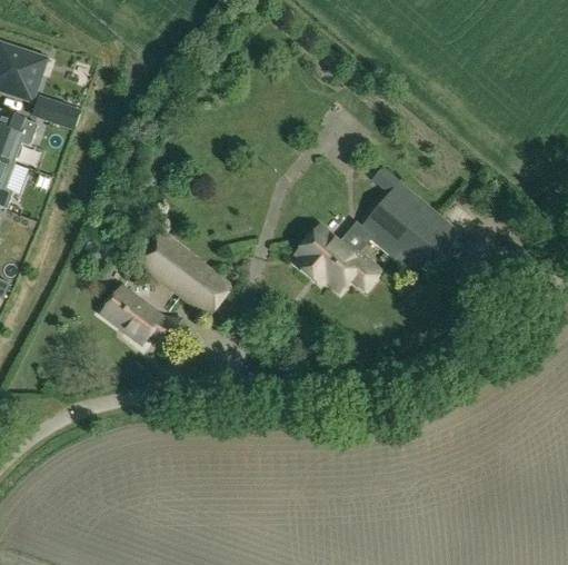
[(40,71),(31,68),(36,53),(0,41),(0,88),(31,99),(40,71)]
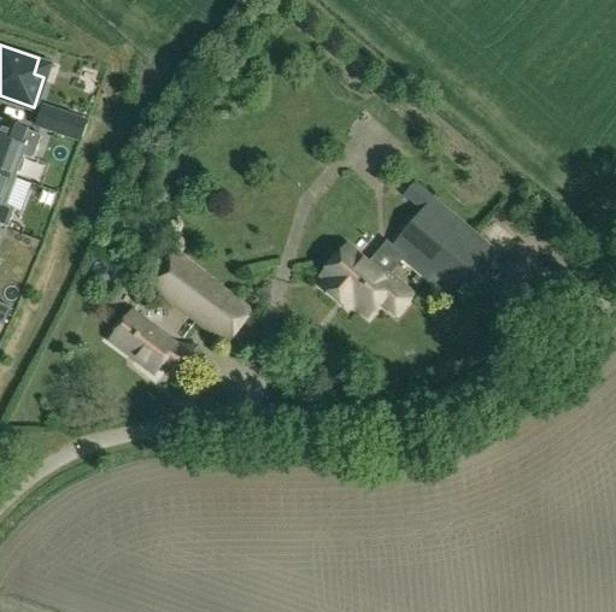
[(68,134),(74,116),(41,105),(35,123),(68,134)]
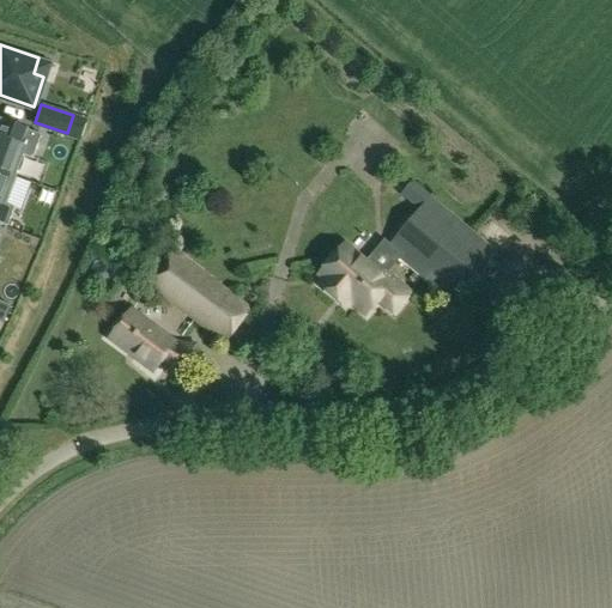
[(0,166),(16,174),(23,152),(31,156),(41,132),(10,120),(4,137),(0,134),(0,166)]
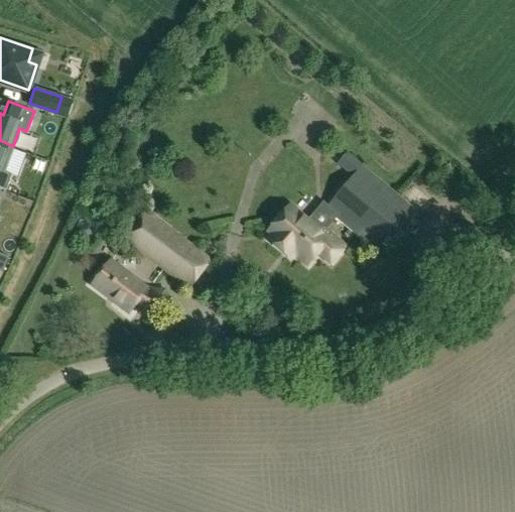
[(13,146),(0,140),(0,184),(6,187),(12,172),(4,169),(13,146)]
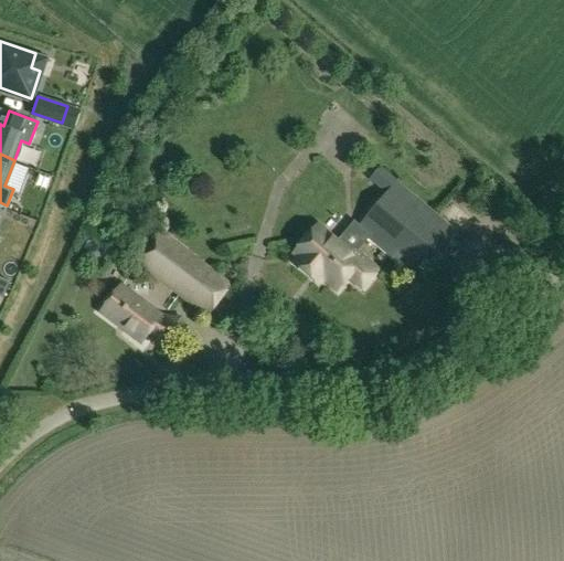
[(459,232),(396,179),(357,225),(419,278),(459,232)]
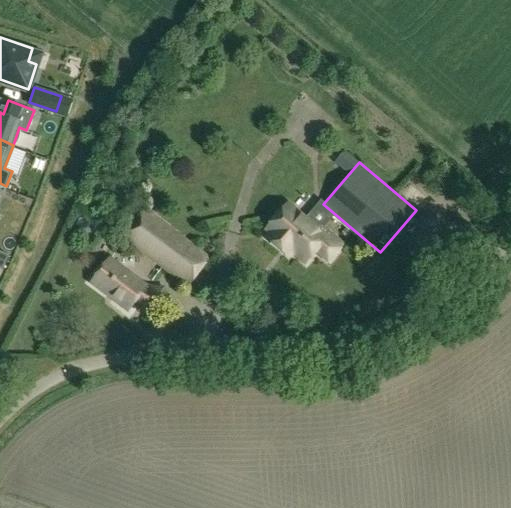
[(314,223),(288,201),(267,225),(271,229),(268,234),(280,244),(284,240),(306,258),(316,246),(328,256),(342,240),(318,219),(314,223)]
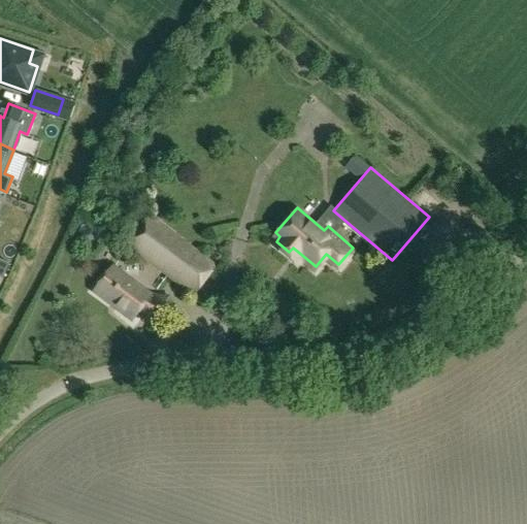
[(196,293),(219,263),(151,213),(128,242),(196,293)]
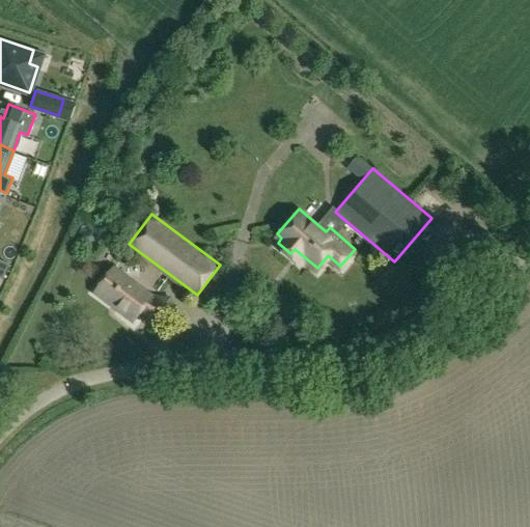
[(152,295),(113,266),(95,289),(134,319),(142,309),(157,319),(170,321),(173,296),(152,295)]
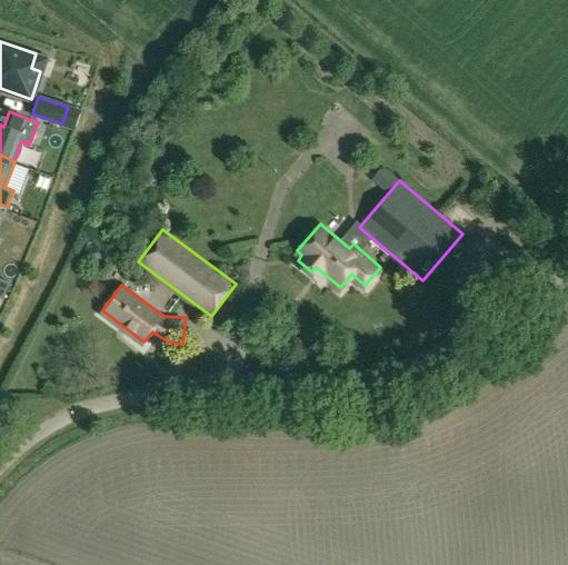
All buildings are outlined.
